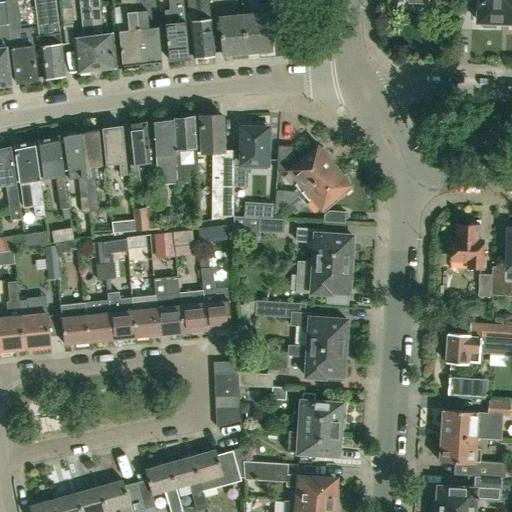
[(11,33),(12,47),(16,83),(38,79),(32,32),(32,27),(22,29),(18,0),(5,0),(6,1),(11,33)]
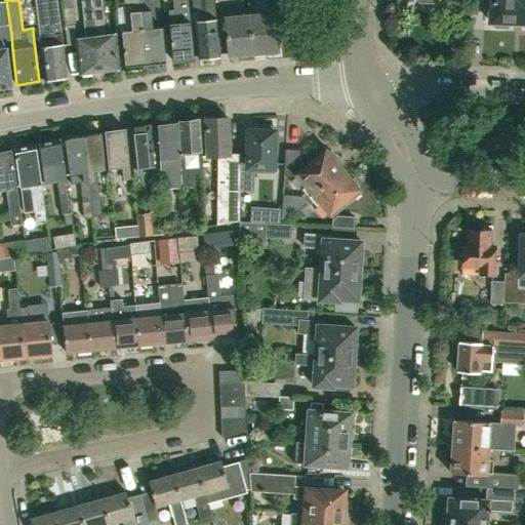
[(35,0),(39,33),(46,80),(67,77),(62,35),(56,0),(35,0)]
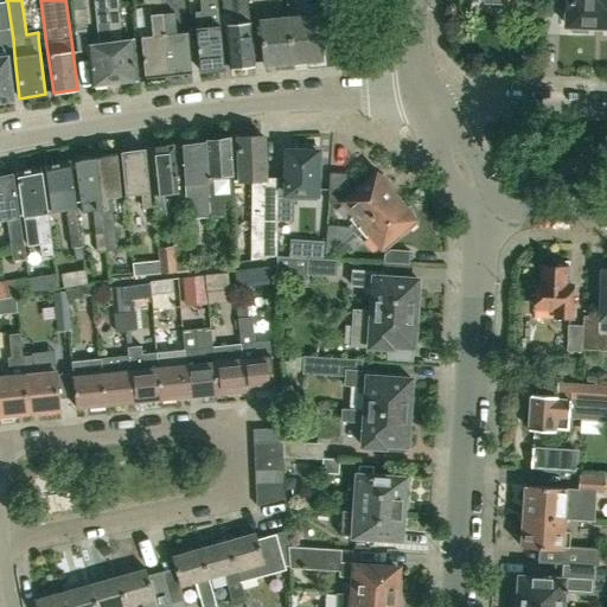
[(116,83),(107,0),(91,0),(98,44),(87,45),(91,85),(116,83)]
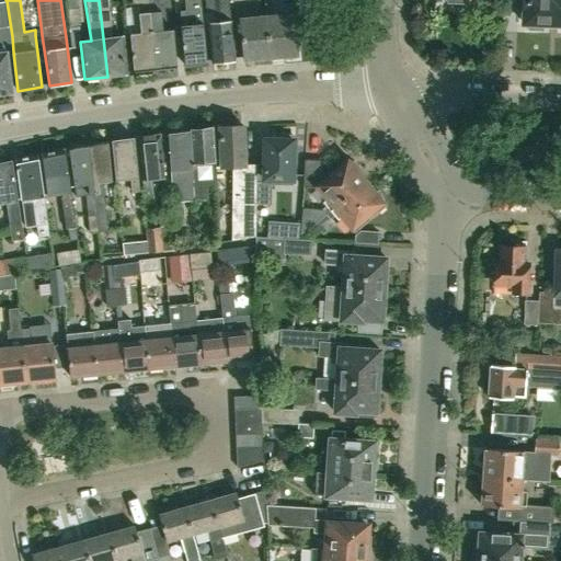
[(107,0),(99,0),(107,77),(127,73),(123,36),(112,37),(107,0)]
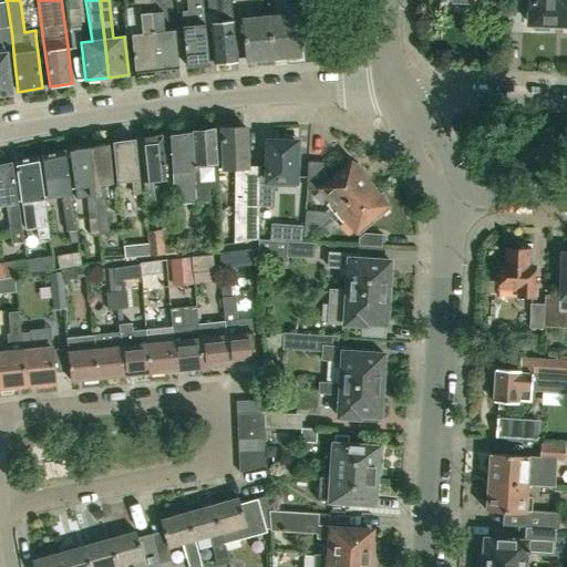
[(133,0),(134,10),(140,9),(143,33),(132,34),(136,73),(158,70),(155,37),(152,7),(151,0),(133,0)]
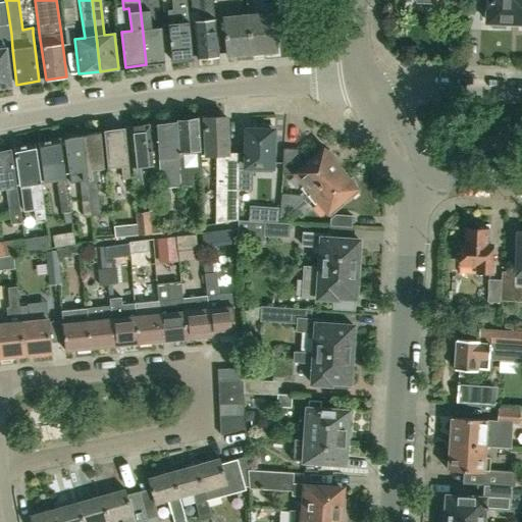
[(139,0),(140,6),(143,34),(146,64),(165,62),(161,28),(151,29),(148,0),(139,0)]
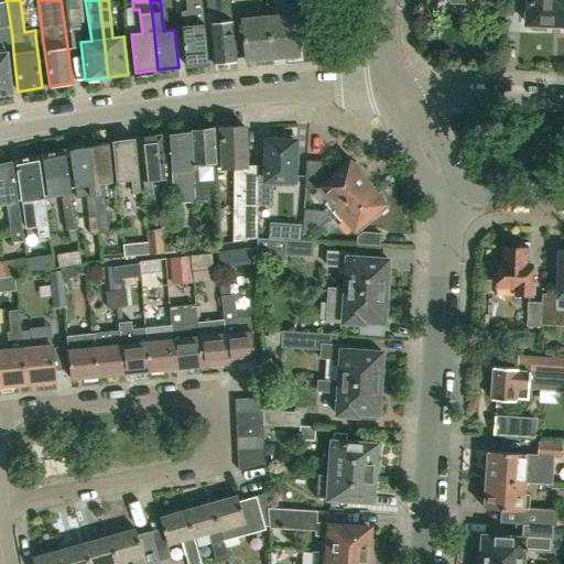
[(182,25),(186,66),(208,64),(202,0),(191,0),(194,24),(182,25)]
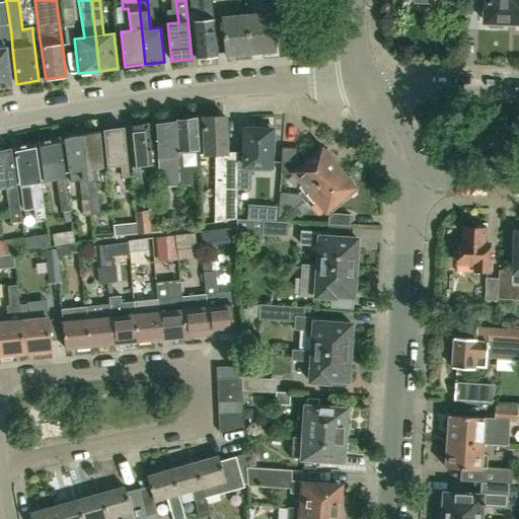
[(193,22),(194,33),(197,59),(217,57),(215,33),(211,0),(190,0),(192,12),(199,11),(200,21),(193,22)]
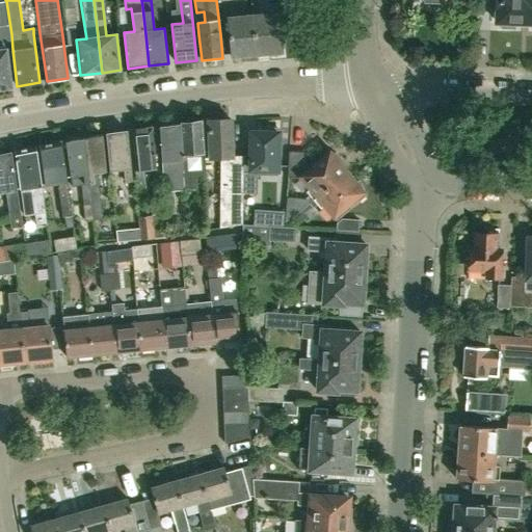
[(531,0),(497,0),(497,22),(502,22),(501,28),(515,29),(515,23),(531,23),(531,0)]
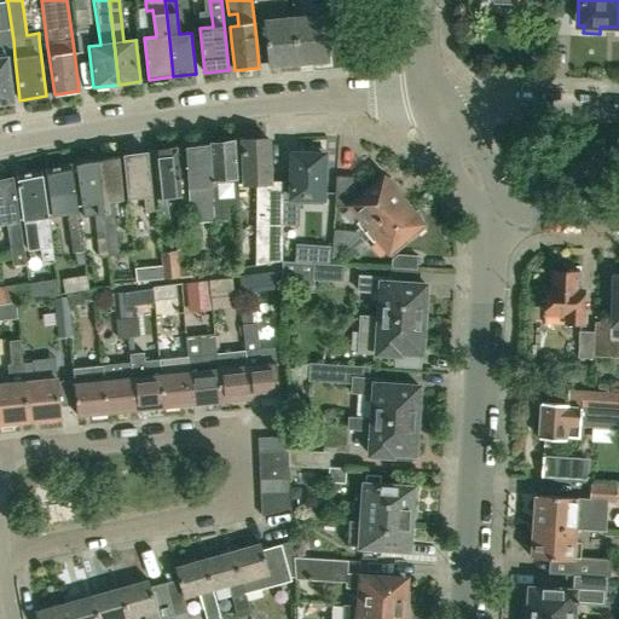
[(0,46),(0,103),(13,102),(7,58),(15,57),(13,40),(7,1),(3,3),(0,3),(0,42),(0,47),(0,46)]
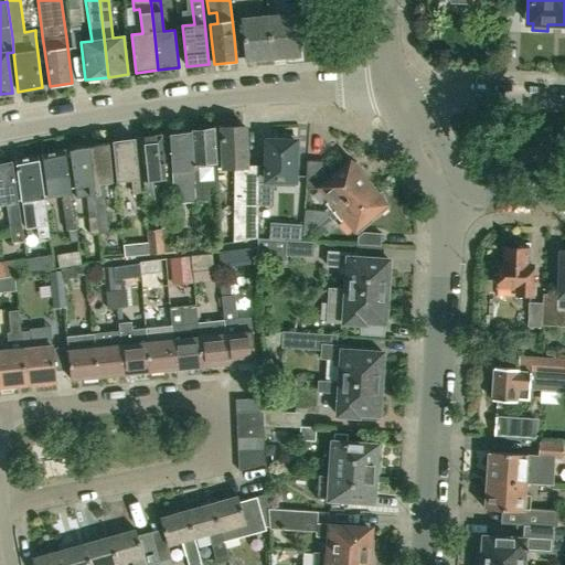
[(269,17),(273,57),(299,55),(298,36),(296,14),(269,17)]
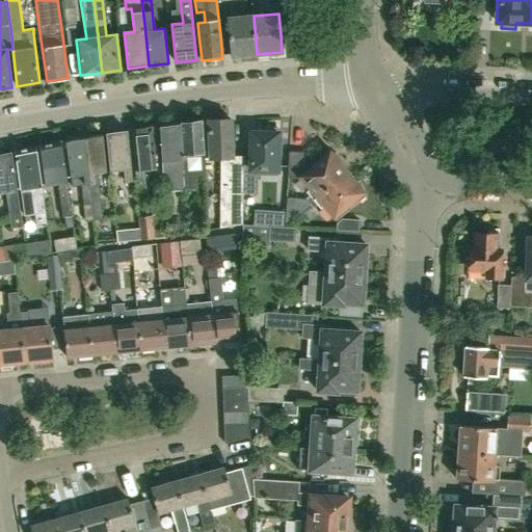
[(257,54),(254,16),(229,18),(229,34),(231,57),(257,54)]
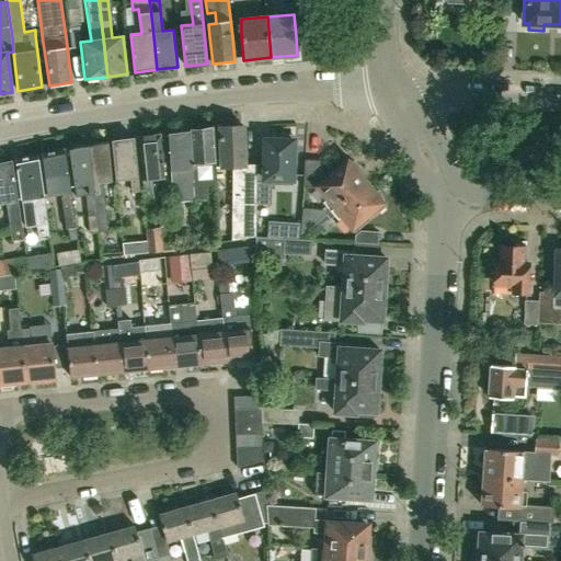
[(194,182),(195,199),(206,198),(206,189),(216,181),(214,128),(212,128),(209,126),(204,126),(203,129),(190,130),(194,182)]
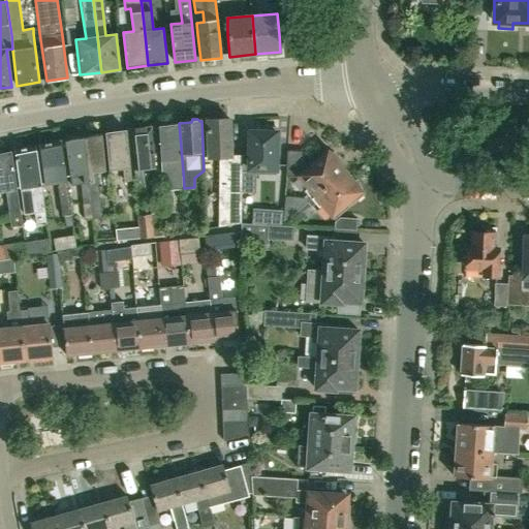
[(242,223),(242,192),(242,173),(242,156),(234,156),(234,159),(231,159),(230,119),(208,120),(208,159),(219,159),(219,227),(242,223)]
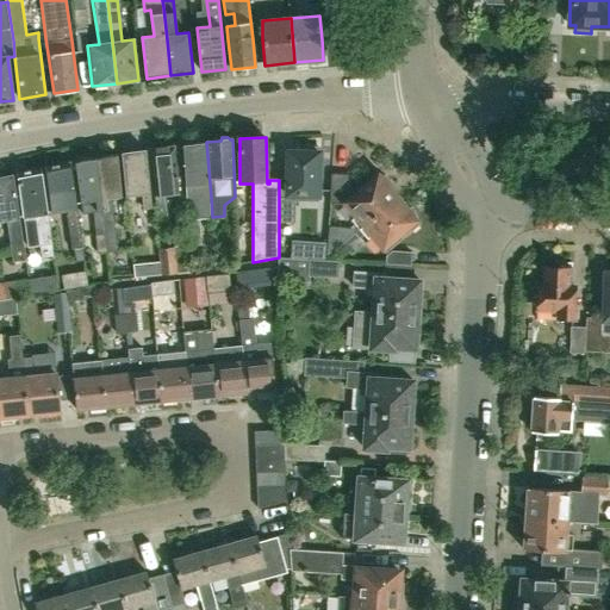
[(211,198),(206,142),(184,145),(186,186),(187,199),(211,198)]
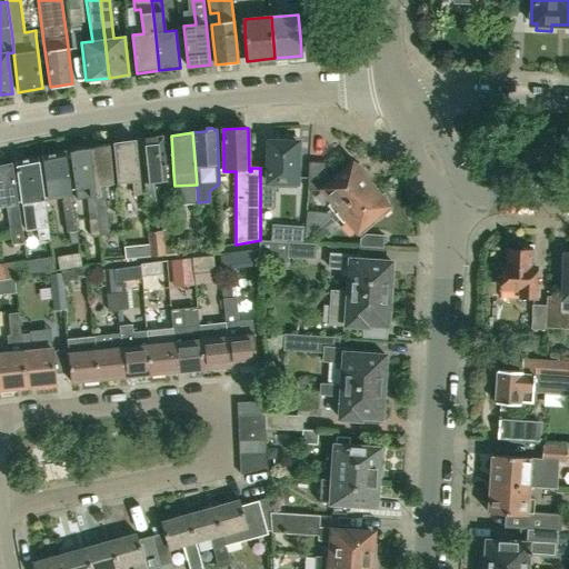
[(150,245),(151,257),(166,256),(177,255),(173,229),(158,230),(155,183),(167,182),(162,137),(140,139),(145,185),(149,232),(150,245)]
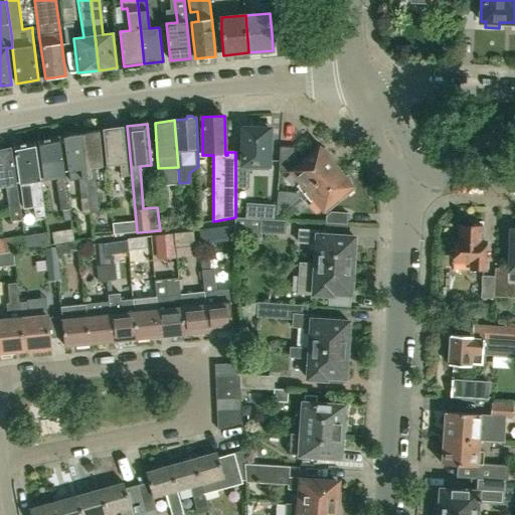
[(269,165),(269,134),(271,134),(271,128),(270,126),(269,125),(262,125),(259,129),(243,128),(242,169),(235,168),(235,187),(248,187),(249,169),(269,170),(269,165)]
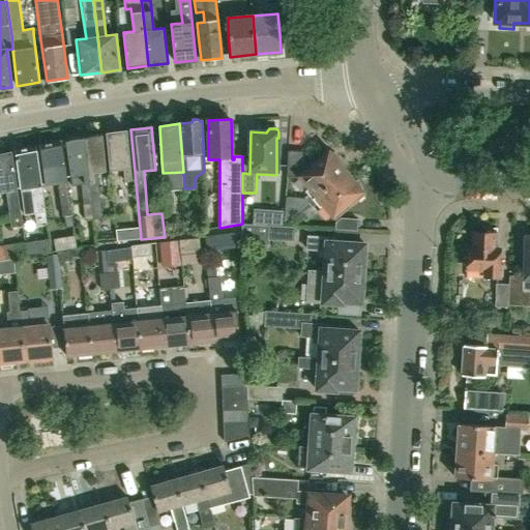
[(126,130),(107,133),(110,171),(123,170),(124,180),(131,180),(130,169),(126,130)]
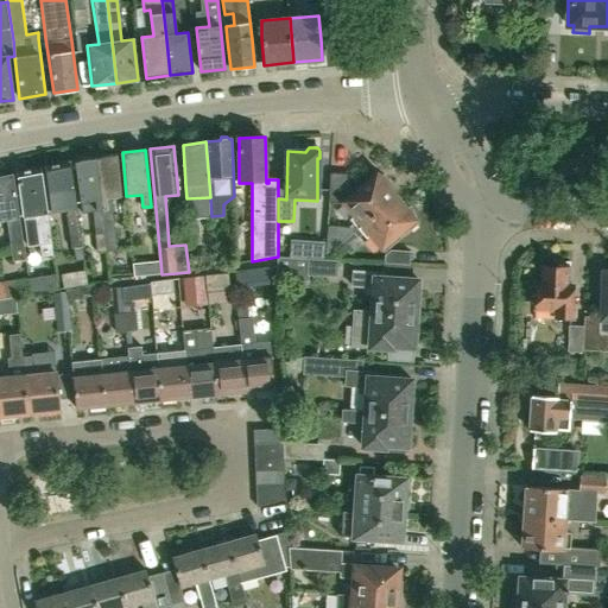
[(118,251),(111,198),(121,197),(118,153),(95,158),(107,252),(118,251)]
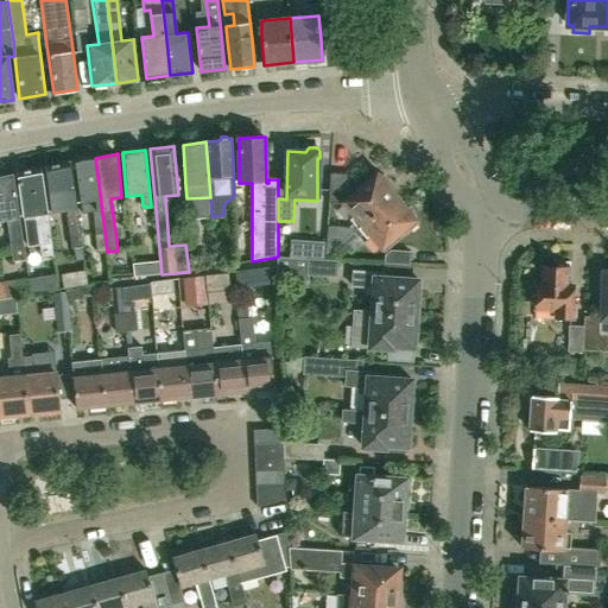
[(81,204),(92,202),(97,252),(107,252),(95,158),(75,162),(81,204)]
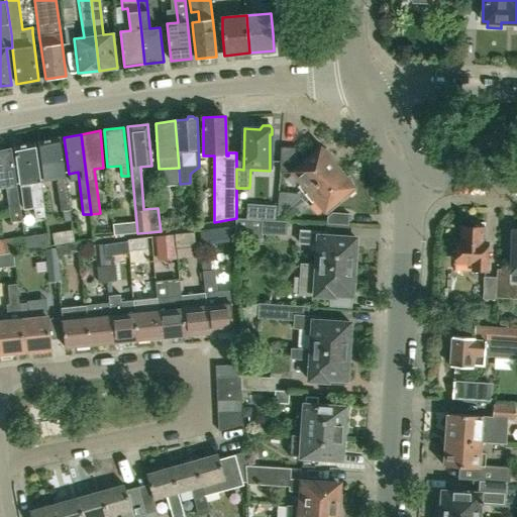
[(61,211),(63,211),(64,222),(72,220),(70,210),(66,178),(60,138),(39,142),(44,181),(58,179),(59,182),(57,183),(61,211)]
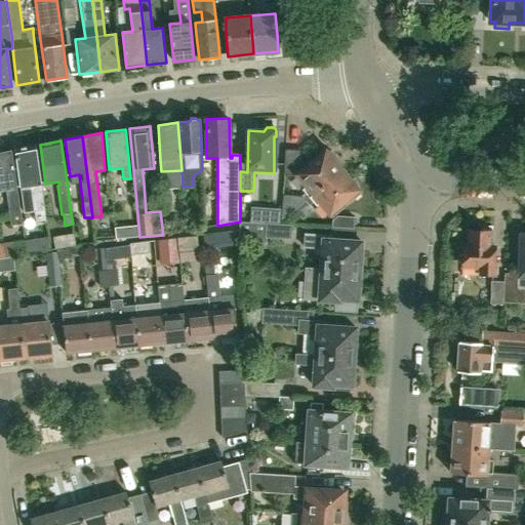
[(37,221),(46,220),(36,145),(15,149),(24,213),(36,211),(37,221)]
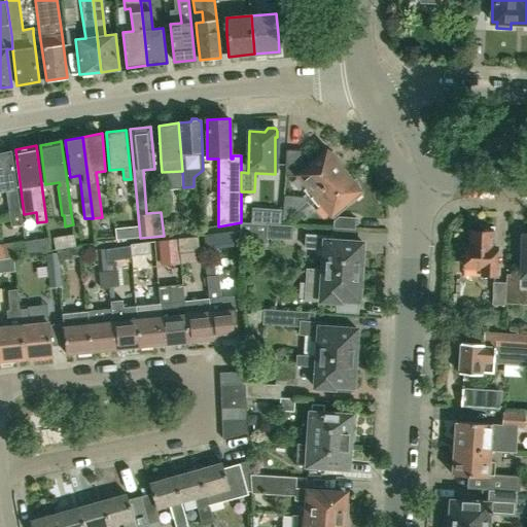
[(306,202),(311,198),(343,171),(334,160),(336,156),(324,149),(318,154),(320,157),(311,165),(309,162),(303,168),(304,152),(286,151),(285,176),(299,176),(308,187),(305,189),(308,194),(303,198),(306,202)]
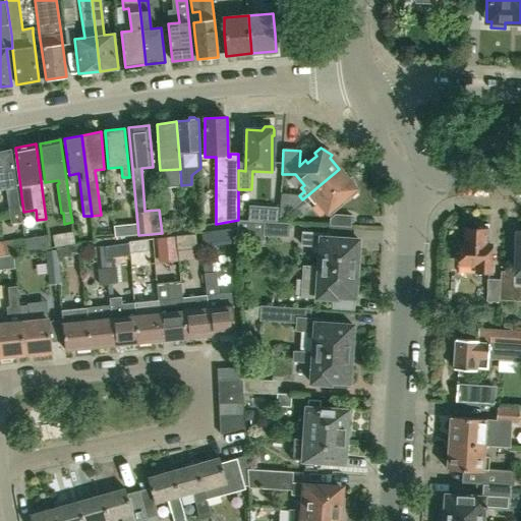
[(22,223),(16,187),(11,150),(0,151),(0,189),(6,189),(10,224),(22,223)]
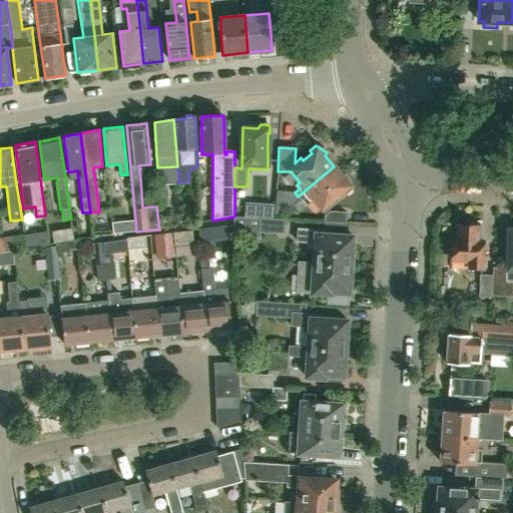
[(343,176),(334,166),(303,192),(298,196),(289,204),(297,214),(307,206),(303,201),(308,197),(310,200),(313,197),(325,211),(337,200),(335,197),(344,190),(346,193),(352,188),(347,175),(343,176)]
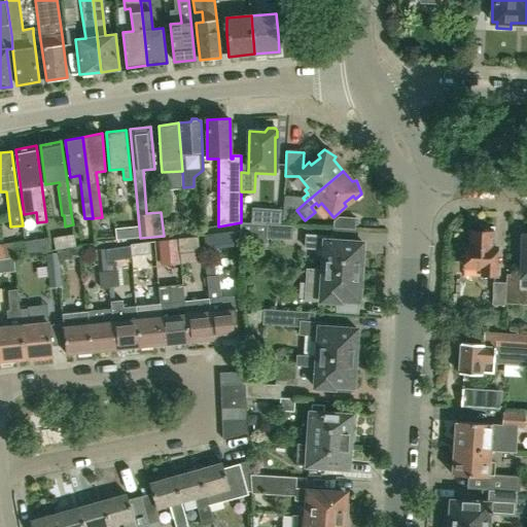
[(172,187),(160,188),(161,212),(174,211),(172,187)]
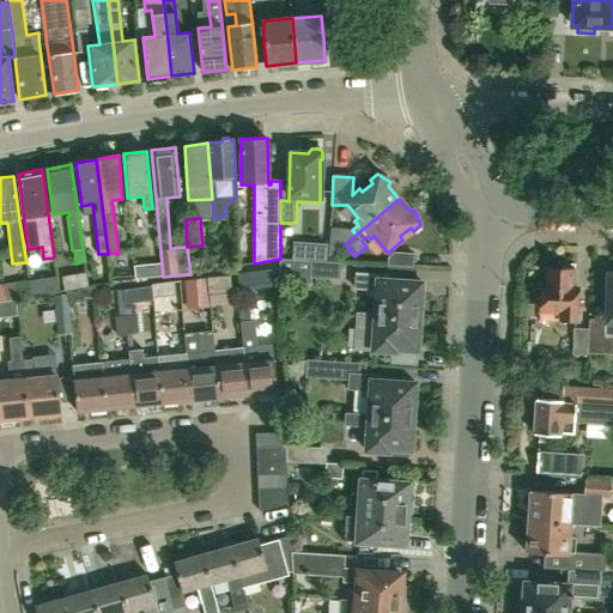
[(311,260),(327,261),(328,243),(313,242),(311,260)]
